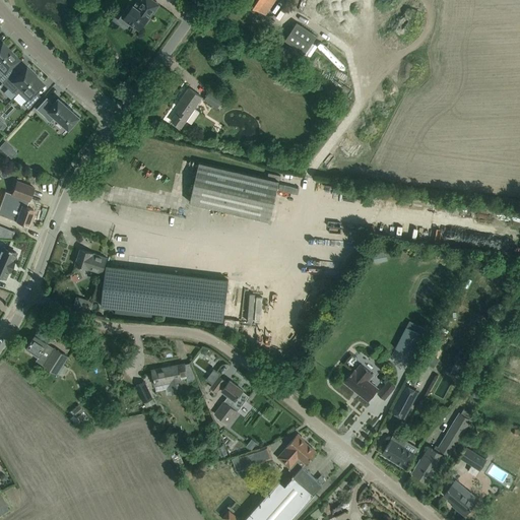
[(158,4),(151,0),(142,0),(139,4),(136,2),(134,6),(133,6),(133,5),(124,18),(131,23),(139,29),(145,21),(143,19),(146,16),(149,18),(158,4)]
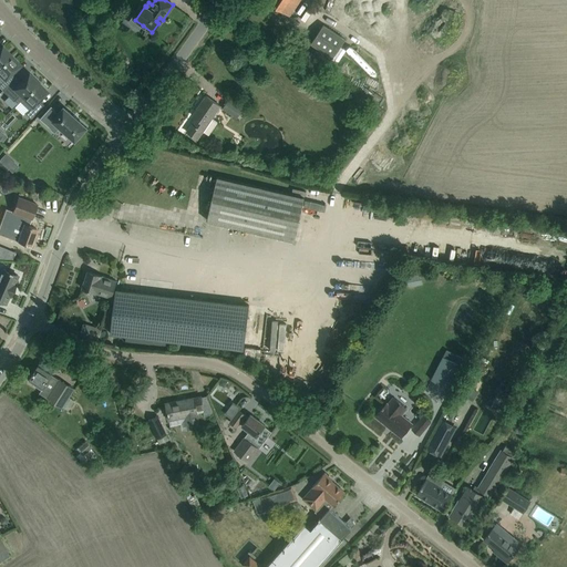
[(269,0),(269,1),(268,1),(267,1),(277,8),(288,16),(299,0),(269,0)]
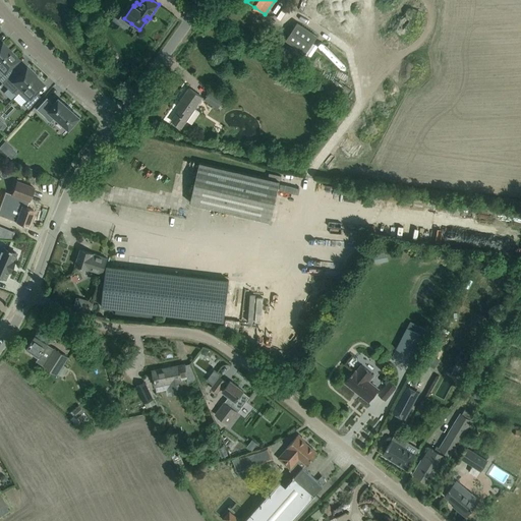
[(305,53),(316,37),(297,23),(286,40),(305,53)]
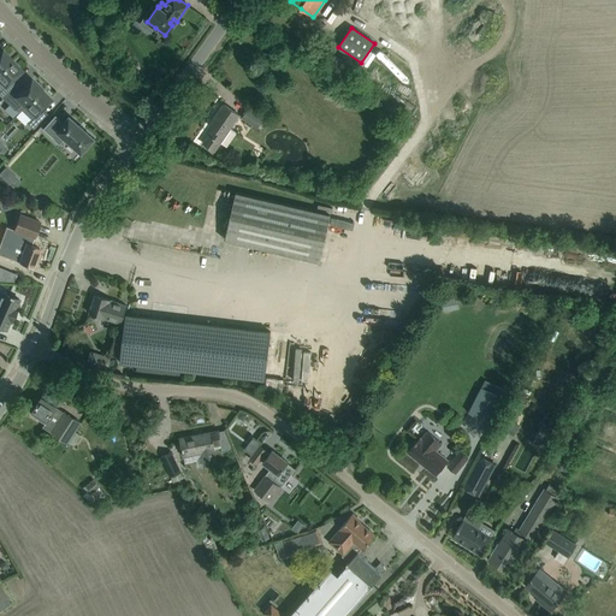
[(0,70),(12,60),(3,49),(0,51),(0,70)]
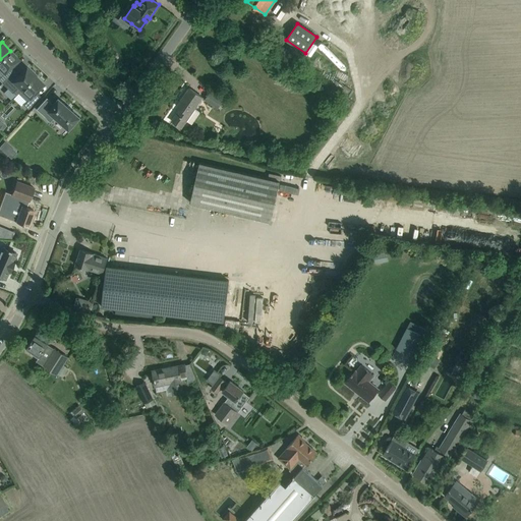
[(1,82),(2,83),(14,71),(9,66),(18,59),(10,51),(0,59),(0,74),(4,79),(1,82)]
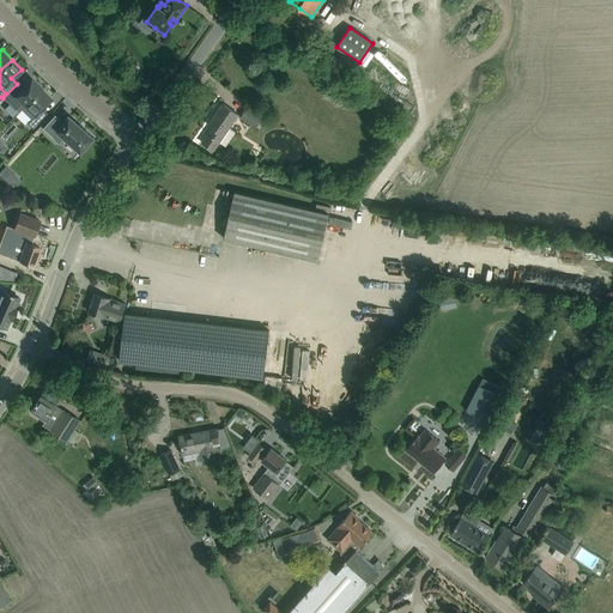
[(54,68),(49,73),(60,83),(65,78),(54,68)]
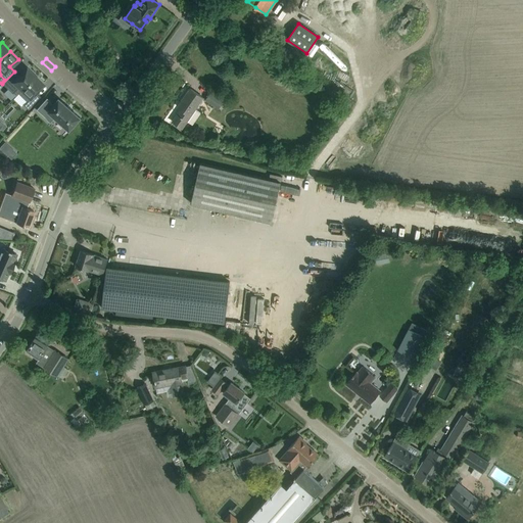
[(15,96),(17,93),(35,76),(27,67),(18,76),(14,72),(2,84),(15,96)]
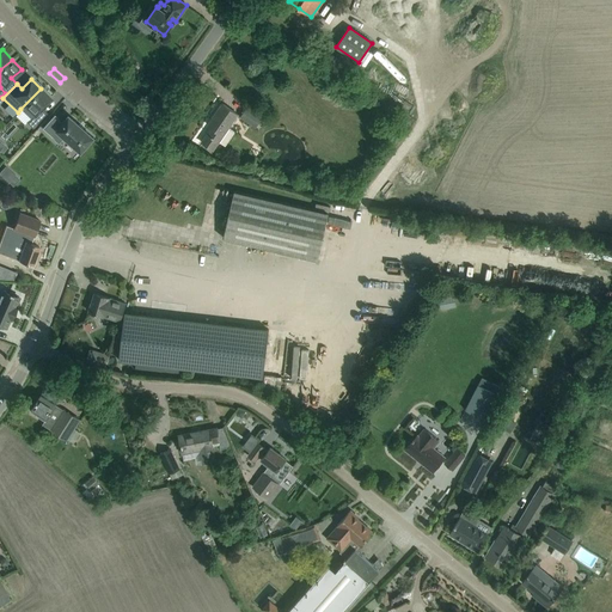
[(41,89),(20,109),(30,117),(26,122),(32,128),(47,112),(41,108),(50,98),(41,89)]
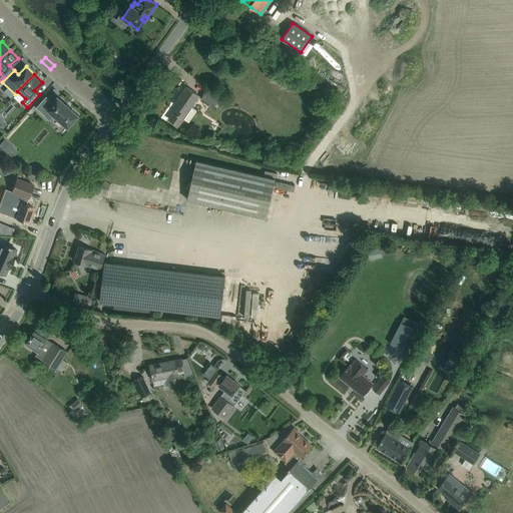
[(199,95),(194,92),(186,86),(174,104),(177,106),(169,119),(178,125),(183,118),(188,122),(196,110),(191,106),(199,95)]
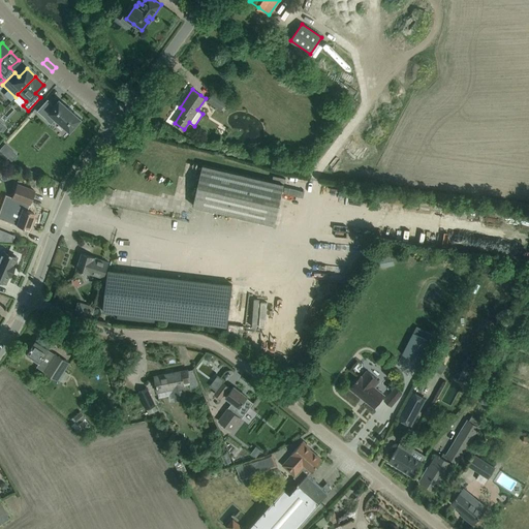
[(223,112),(228,104),(213,94),(208,101),(223,112)]
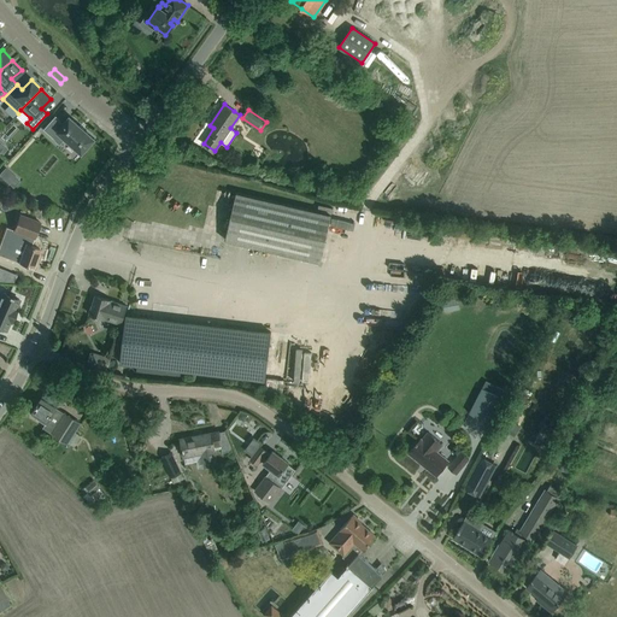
[(70,117),(63,123),(54,116),(42,129),(59,145),(65,137),(82,153),(94,139),(70,117)]
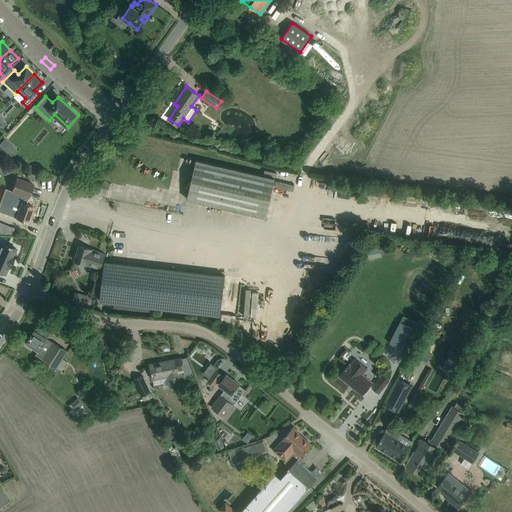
[(4,139),(0,143),(0,145),(4,149),(9,144),(4,139)]
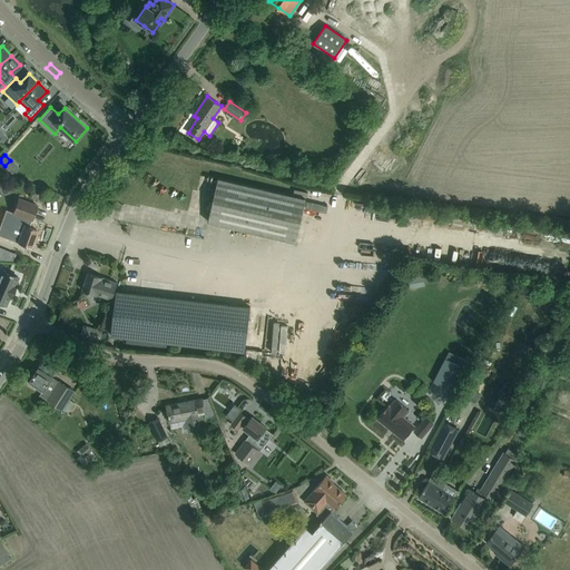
[(296,242),(306,198),(218,178),(208,222),(296,242)]
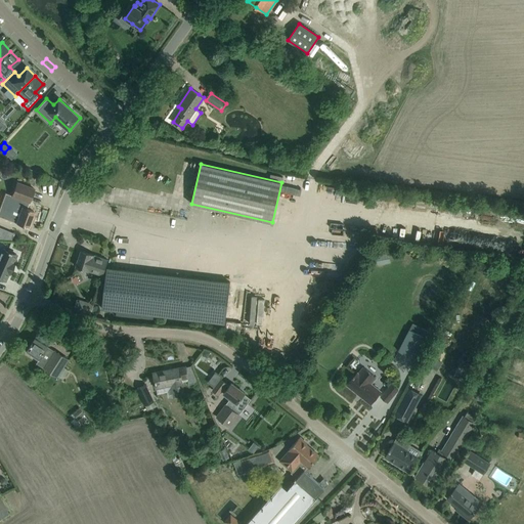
[(16,182),(12,195),(6,210),(18,215),(15,222),(28,227),(34,211),(23,207),(25,201),(29,203),(34,188),(16,182)]
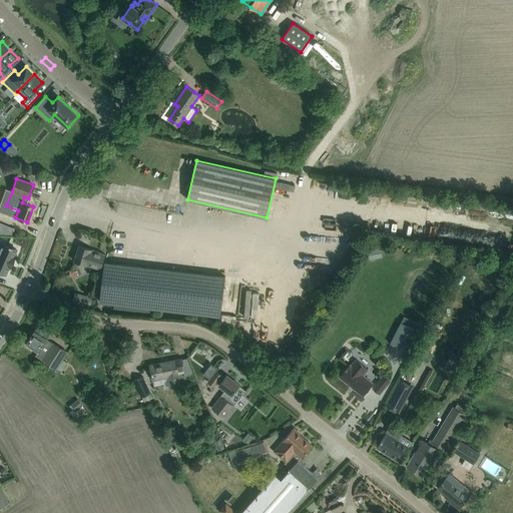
[(4,233),(10,233),(12,227),(7,225),(4,233)]
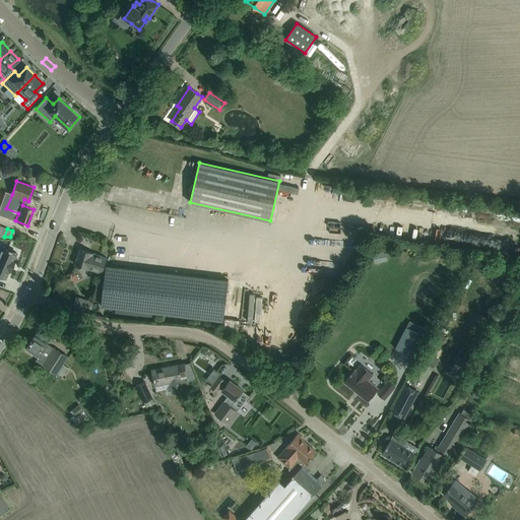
[(0,276),(5,278),(8,271),(9,272),(14,260),(13,260),(16,253),(10,250),(10,249),(7,248),(7,249),(1,246),(0,247),(0,276)]
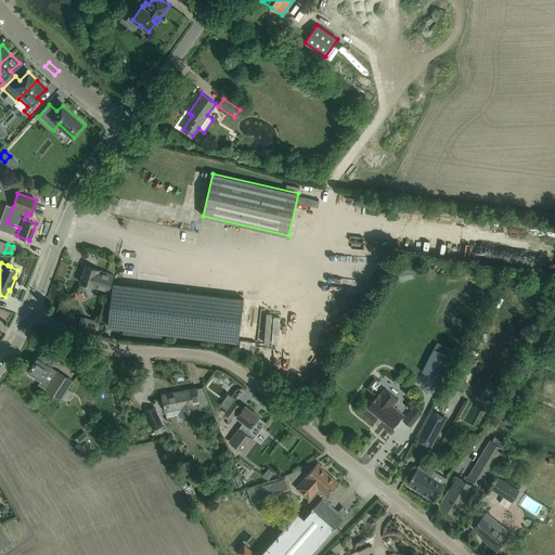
[(114,274),(97,269),(86,266),(80,282),(108,291),(114,274)]
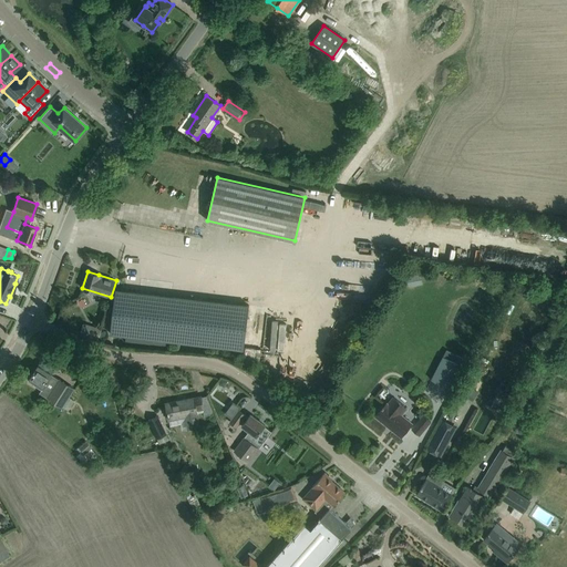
[(353,276),(349,286),(373,296),(378,287),(353,276)]
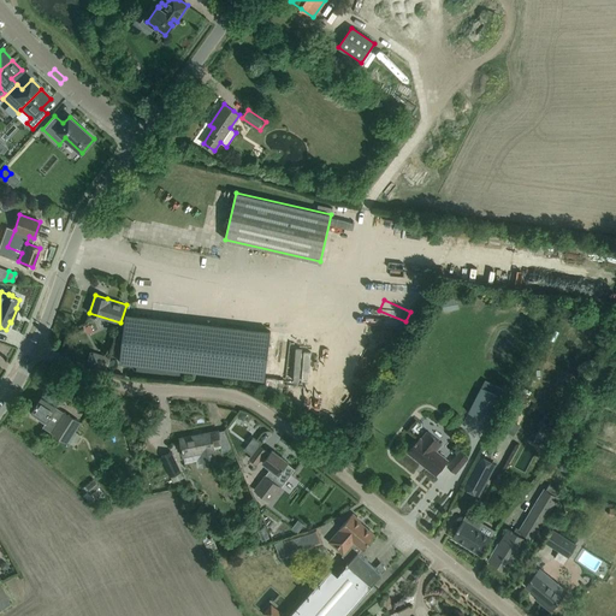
[(120,362),(265,379),(271,331),(126,314),(120,362)]
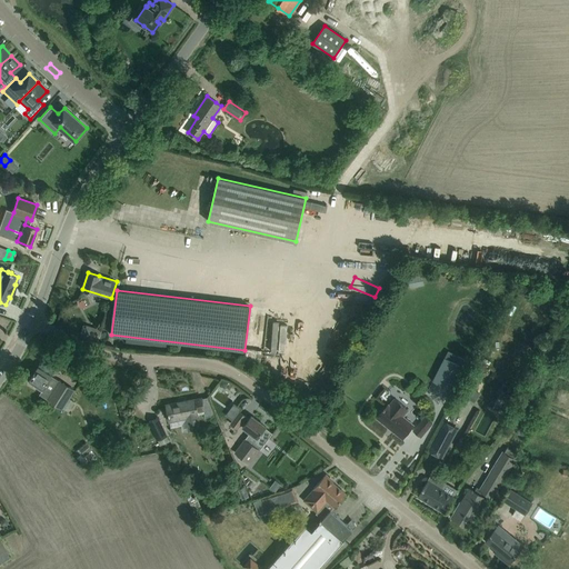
[(102,330),(83,325),(80,336),(98,341),(102,330)]
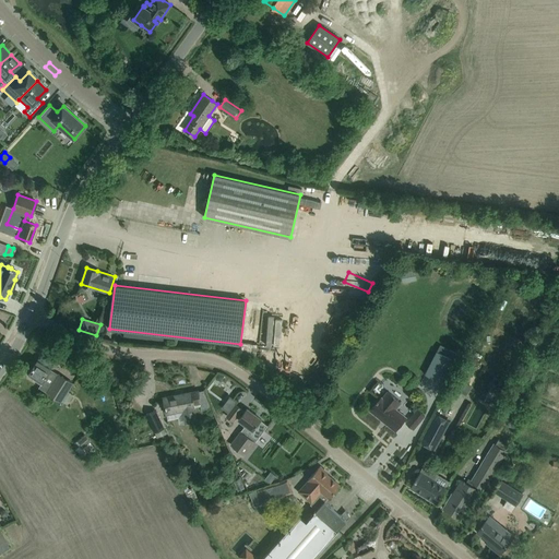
[(289,325),(287,340),(295,341),(297,326),(289,325)]
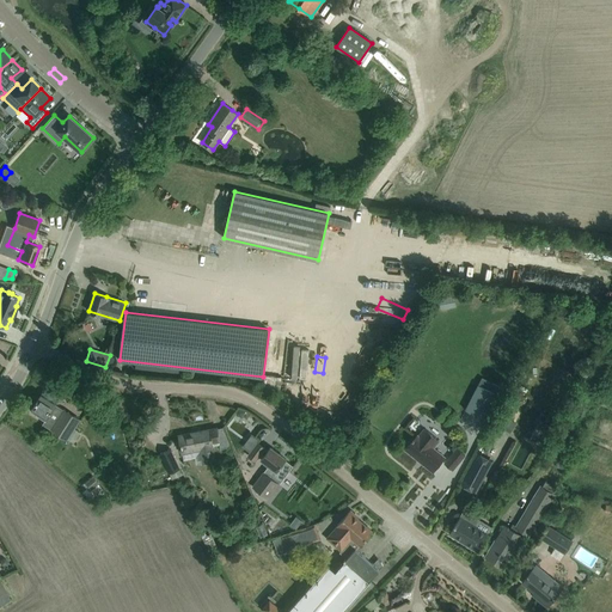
[(482,378),(478,384),(465,410),(483,418),(490,403),(496,393),(495,392),(500,385),(482,378)]
